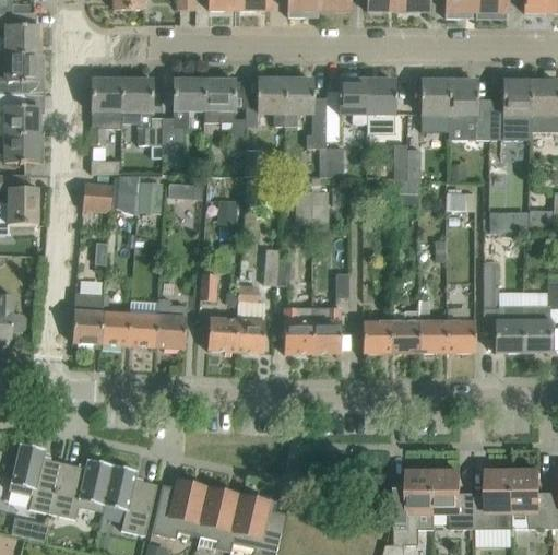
[(0,0),(0,11),(12,11),(12,3),(12,0),(0,0)]
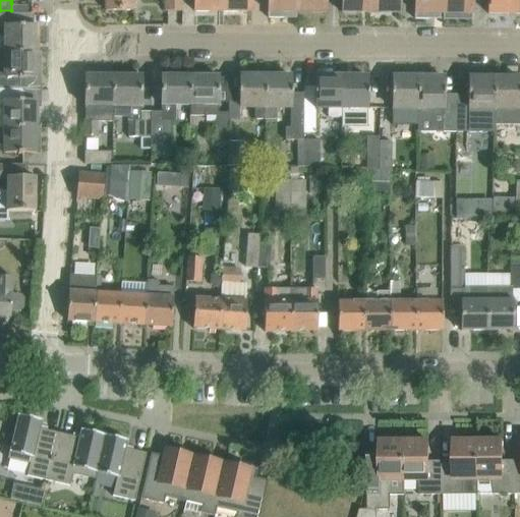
[(106,0),(107,8),(135,8),(135,0),(106,0)]
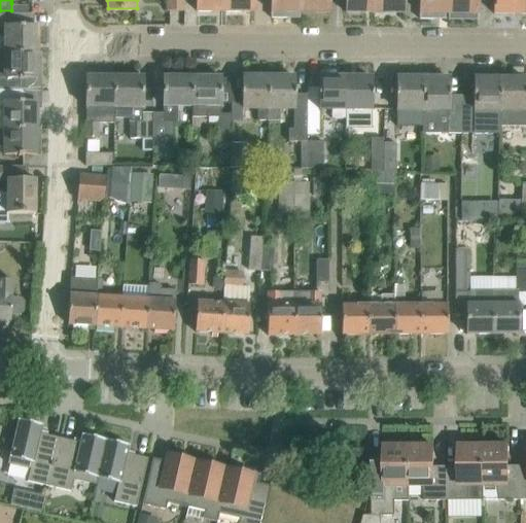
[(185,8),(184,0),(168,0),(168,8),(185,8)]
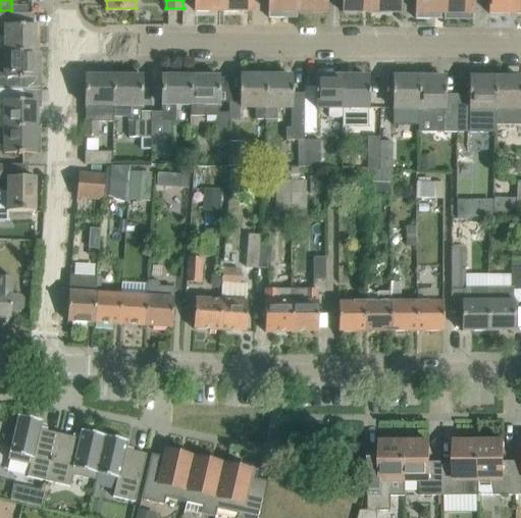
[(223,8),(223,0),(196,0),(196,8),(223,8)]
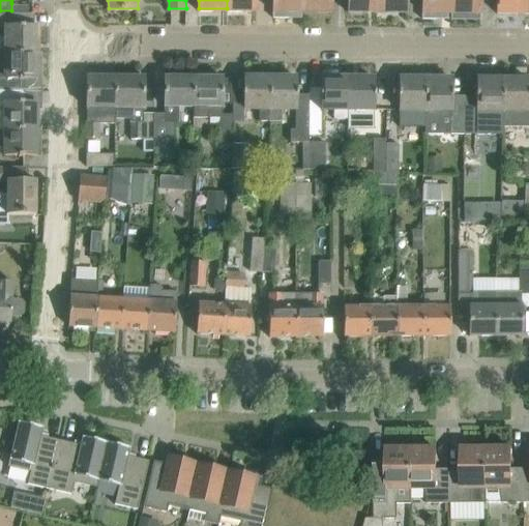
[(257,9),(257,0),(227,0),(227,8),(257,9)]
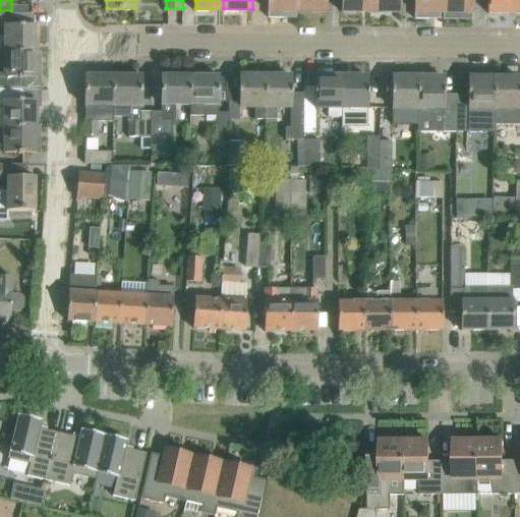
[(297,9),(297,0),(269,0),(269,15),(285,15),(285,9),(297,9)]
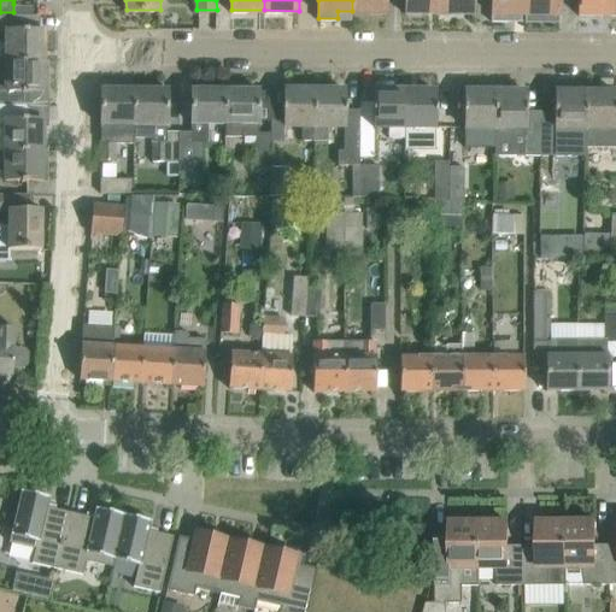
[(387,11),(386,0),(352,0),(352,11),(387,11)]
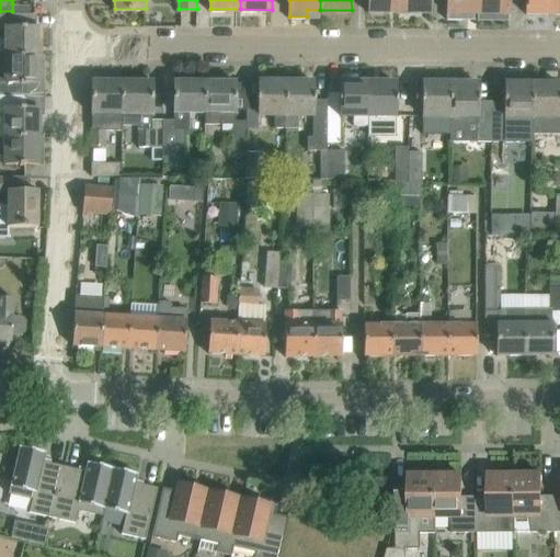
[(368,0),(369,10),(400,10),(400,0),(368,0)]
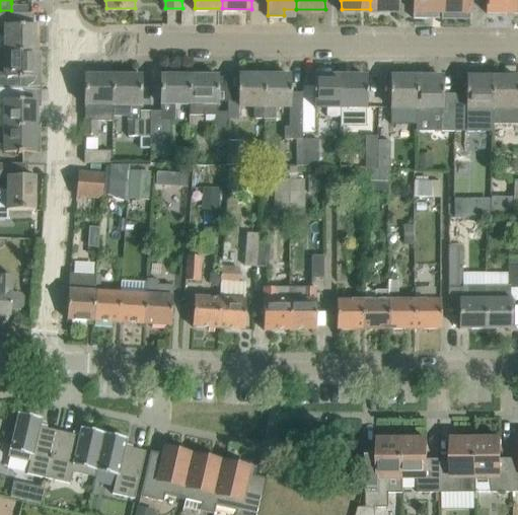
[(370,0),(370,9),(398,10),(398,0),(370,0)]
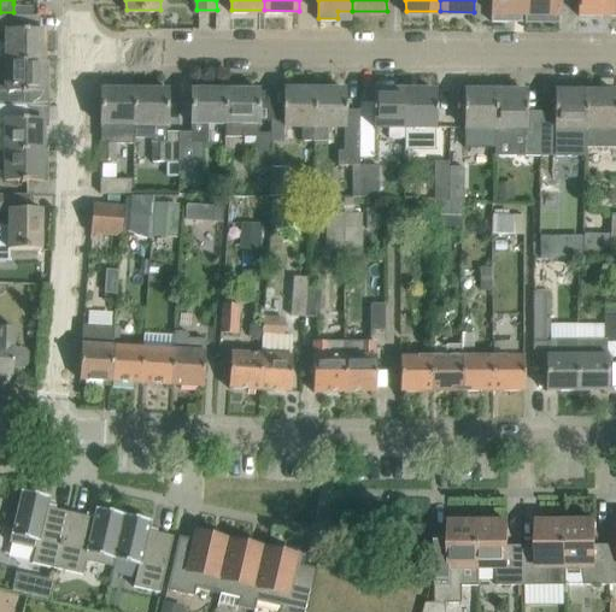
[(492,0),(492,19),(510,19),(511,12),(527,12),(526,0),(492,0)]
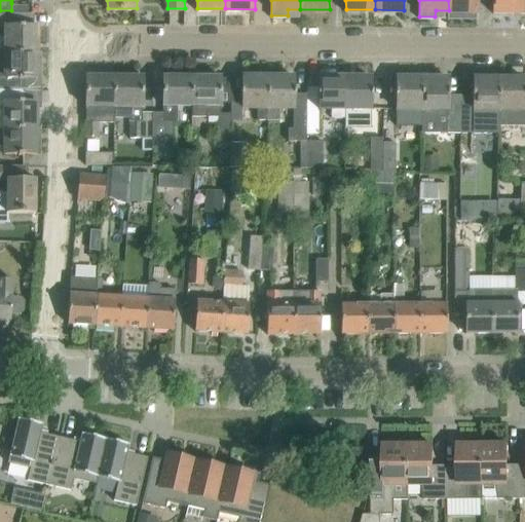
[(448,0),(449,10),(449,16),(464,16),(464,10),(478,10),(477,0),(448,0)]
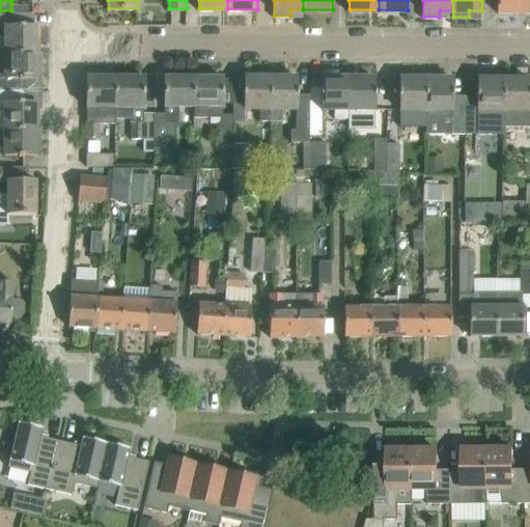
[(528,11),(528,0),(498,0),(498,10),(528,11)]
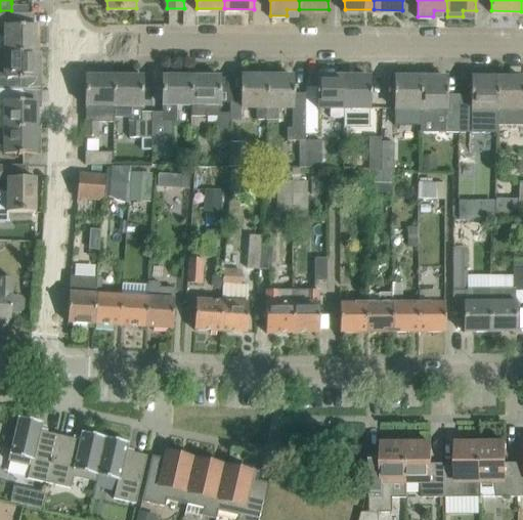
[(0,24),(6,25),(6,34),(0,34),(0,49),(6,50),(38,50),(38,24),(26,24),(26,11),(11,10),(0,10),(0,24)]
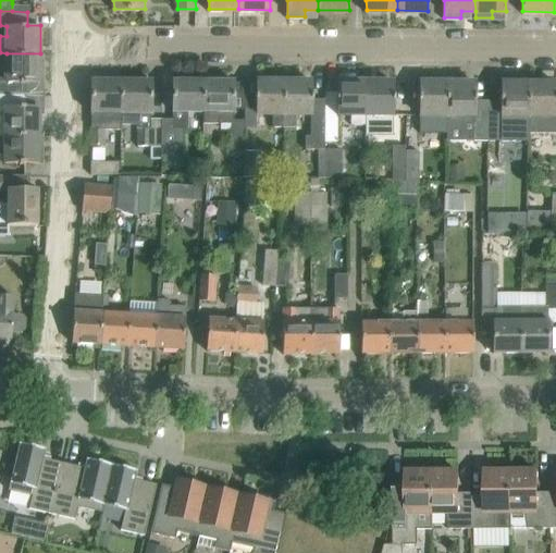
[(0,93),(2,94),(26,94),(26,81),(45,81),(45,66),(40,66),(40,53),(7,53),(0,52),(0,93)]
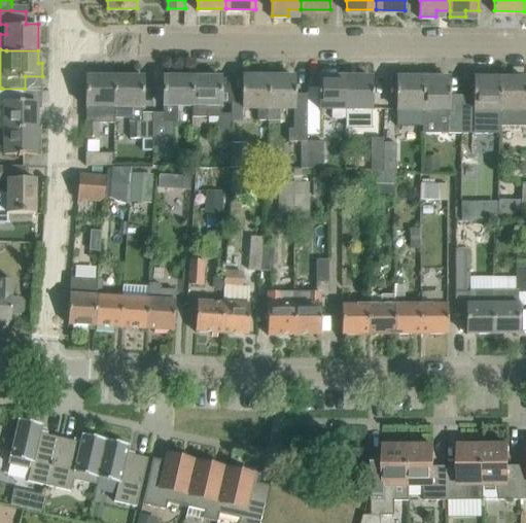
[(89,73),(86,73),(86,104),(88,104),(88,118),(86,118),(86,135),(98,136),(99,119),(115,119),(115,115),(115,105),(116,74),(101,73),(101,75),(88,75),(89,73)]
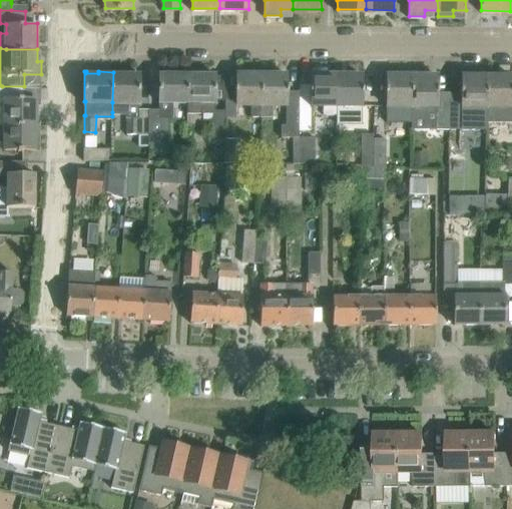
[(112,102),(112,112),(127,112),(127,116),(139,116),(139,107),(139,102),(140,102),(140,92),(140,72),(139,72),(139,73),(126,73),(126,72),(113,72),(112,102)]
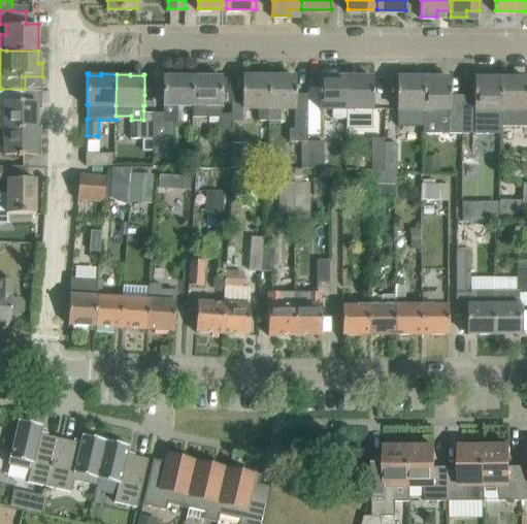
[(165,110),(154,110),(154,136),(154,153),(172,153),(172,139),(173,139),(173,120),(179,120),(179,103),(193,103),(193,74),(165,74),(164,103),(165,103),(165,110)]
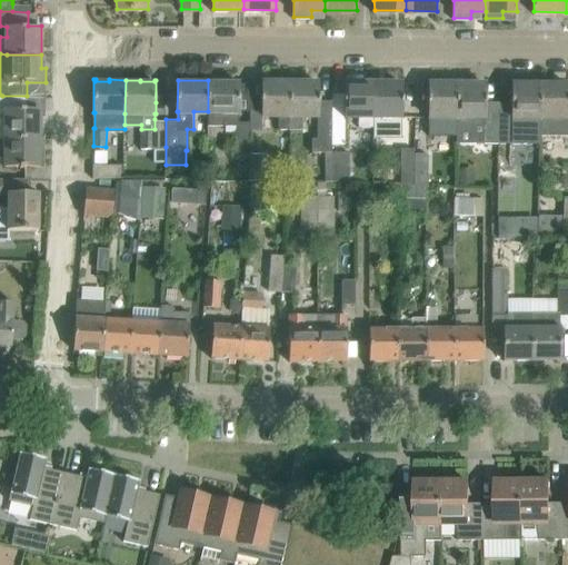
[(208,80),(208,111),(223,112),(223,124),(236,124),(239,124),(239,120),(239,112),(239,109),(240,80),(208,80)]
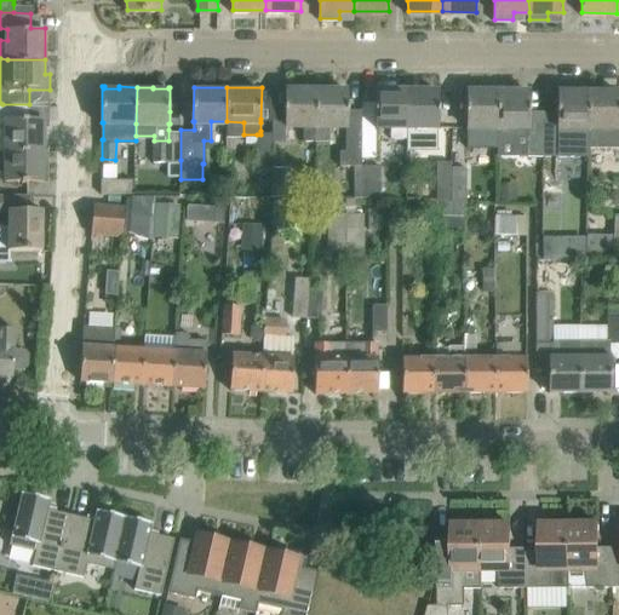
[(317,87),(286,87),(286,119),(286,126),(304,126),(304,139),(316,139),(317,87)]
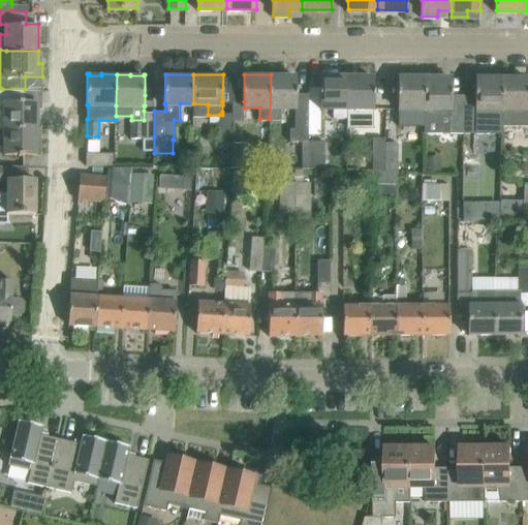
[(271,74),(270,119),(282,119),(282,107),(296,107),(296,126),(290,126),(290,140),(303,140),(303,167),(309,167),(309,140),(309,128),(309,116),(309,103),(309,92),(298,92),(298,88),(297,88),(297,74),(271,74)]
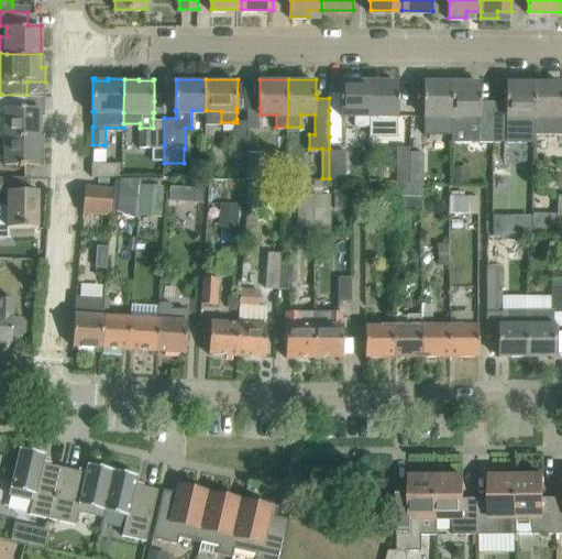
[(329,123),(329,136),(342,136),(342,128),(368,128),(368,123),(368,80),(342,79),(342,88),(329,88),(329,98),(329,110),(329,123)]
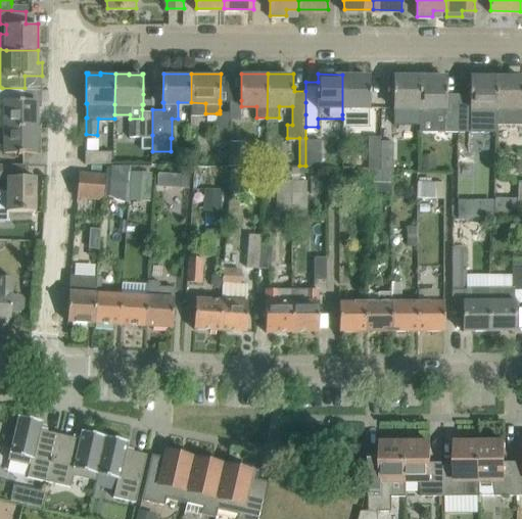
[(370,75),(342,75),(342,107),(342,114),(342,119),(342,124),(369,124),(370,107),(370,92),(371,92),(371,88),(370,88),(370,75)]
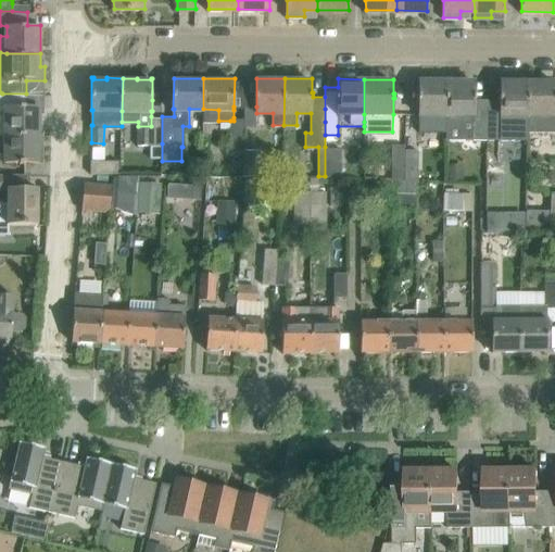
[(418,93),(418,99),(419,99),(419,114),(419,129),(448,129),(448,127),(448,79),(419,79),(419,93),(418,93)]
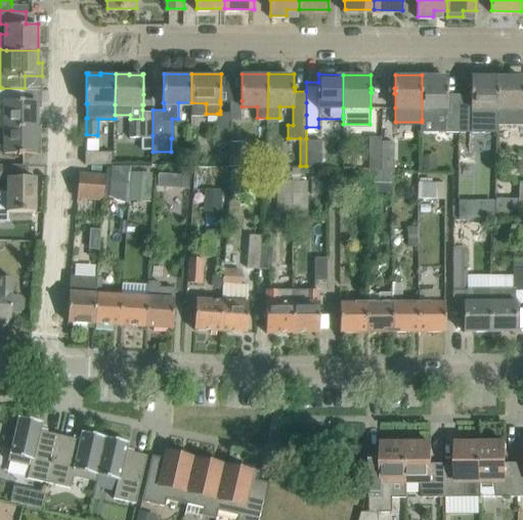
[(447,75),(422,75),(422,120),(437,120),(437,115),(446,115),(446,130),(461,130),(461,92),(448,92),(448,88),(447,88),(447,75)]
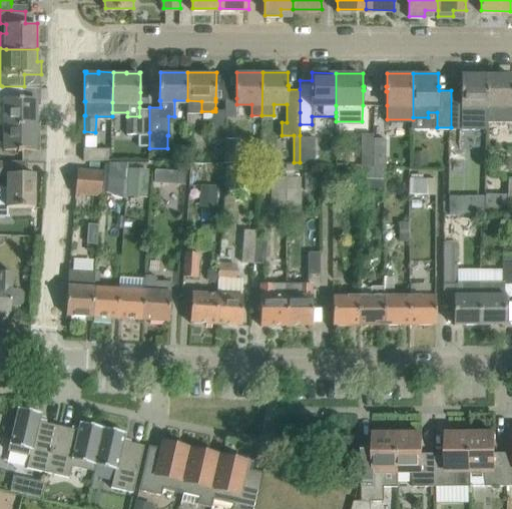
[(461,90),(451,90),(451,127),(463,127),(488,127),(488,120),(488,106),(487,106),(487,74),(462,73),(462,87),(461,87),(461,90)]
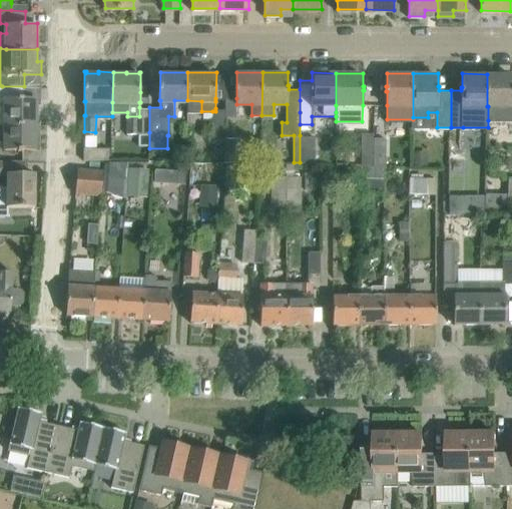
[(487,74),(487,106),(488,106),(488,120),(511,119),(511,74),(487,74)]
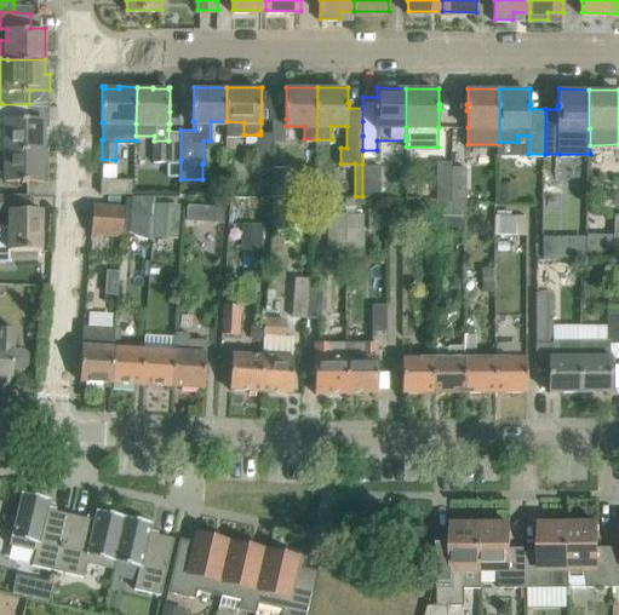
[(0,148),(44,149),(44,118),(29,118),(29,104),(3,104),(0,103),(0,148)]
